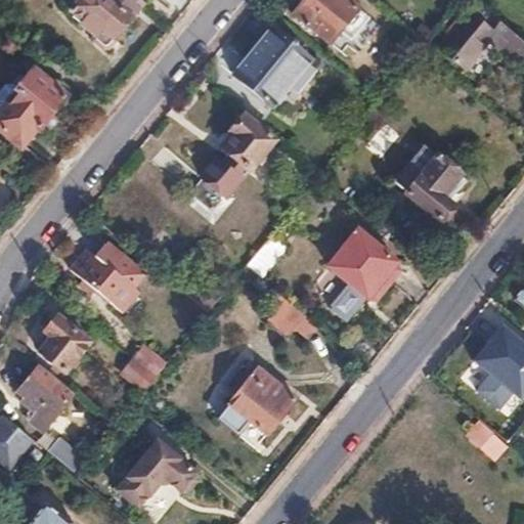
[(81,0),(71,12),(96,34),(94,36),(94,41),(101,47),(108,46),(131,17),(129,16),(141,1),(140,0),(81,0)]
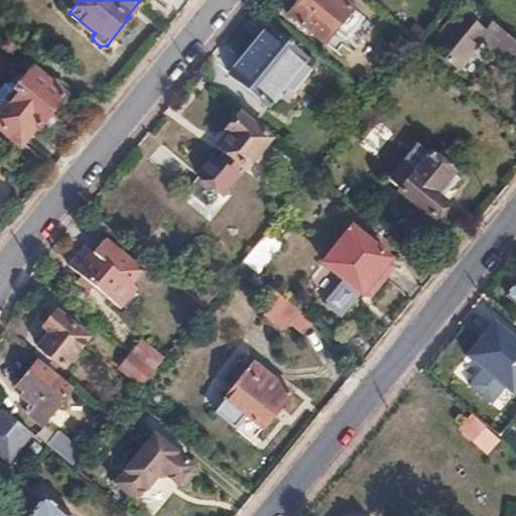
[(344,0),(301,0),(290,14),(326,42),(354,8),(344,0)]
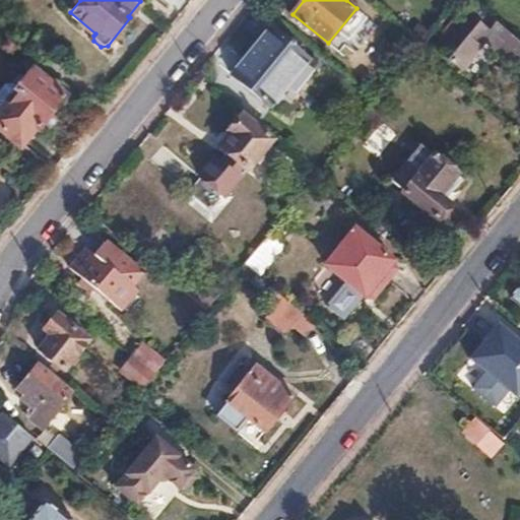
[(464,12),(436,48),(461,69),(484,41),(506,57),(508,55),(519,64),(519,41),(499,23),(491,34),(464,12)]
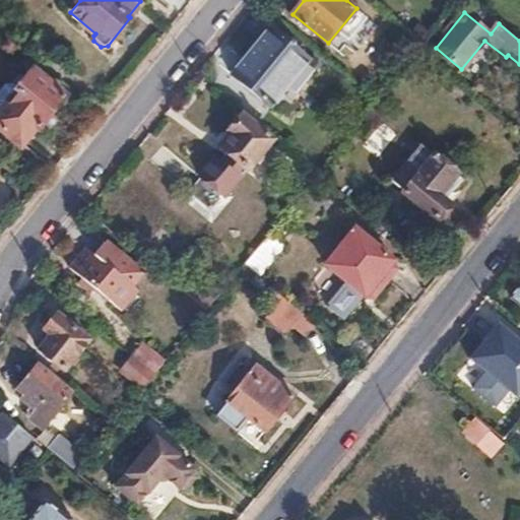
[(270,28),(232,76),(271,108),(286,89),(282,86),(306,57),(270,28)]
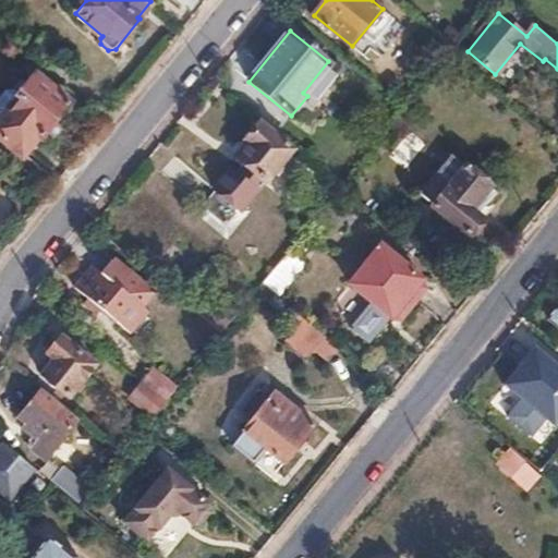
[(0,116),(0,141),(21,158),(38,137),(40,140),(70,105),(34,74),(15,96),(21,100),(10,113),(5,110),(0,116)]
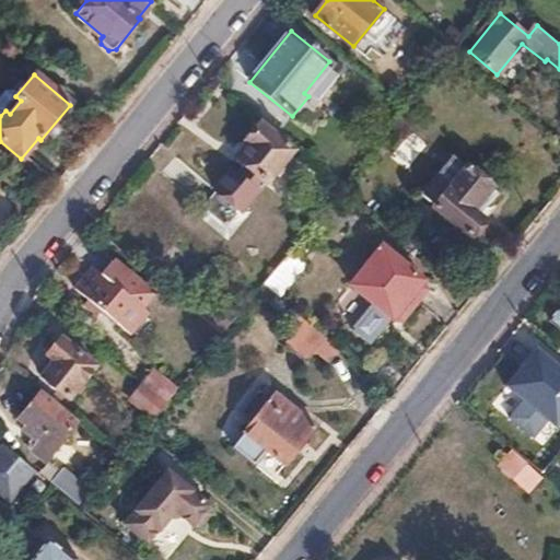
[(7,94),(0,101),(0,116),(6,111),(10,114),(21,101),(15,96),(13,94),(7,94)]
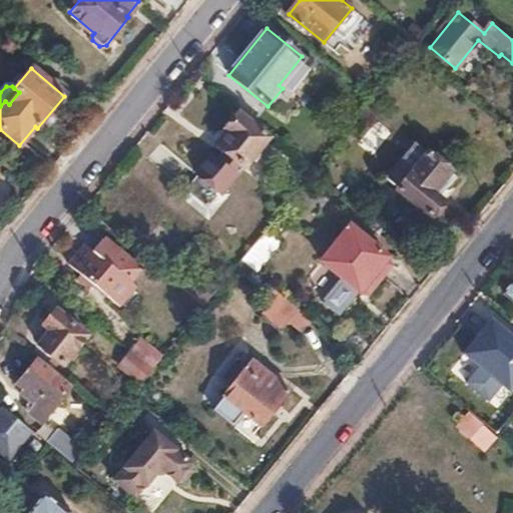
[(230,135),(219,148),(245,168),(269,139),(236,114),(234,117),(231,117),(225,125),(225,128),(224,130),(230,135)]
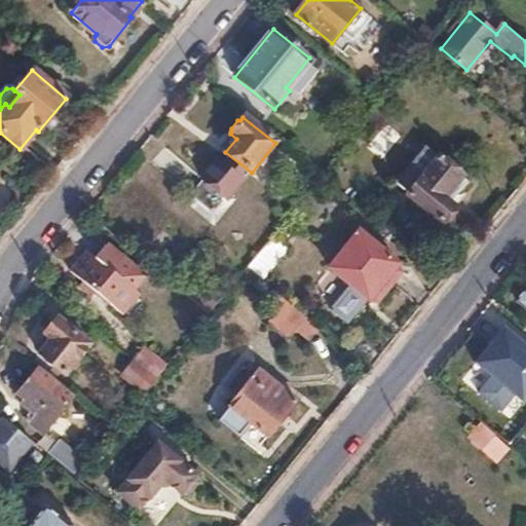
[(368,148),(381,158),(401,135),(386,124),(368,148)]
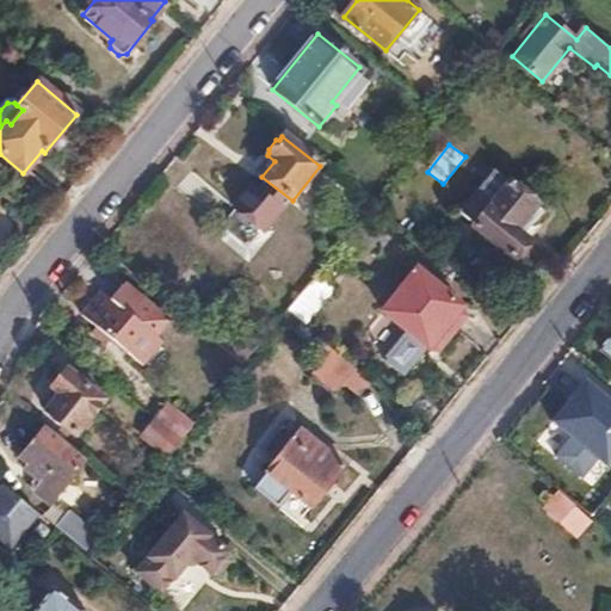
[(494,171),(461,211),(476,223),(474,227),(513,259),(529,239),(518,230),(537,207),(494,171)]
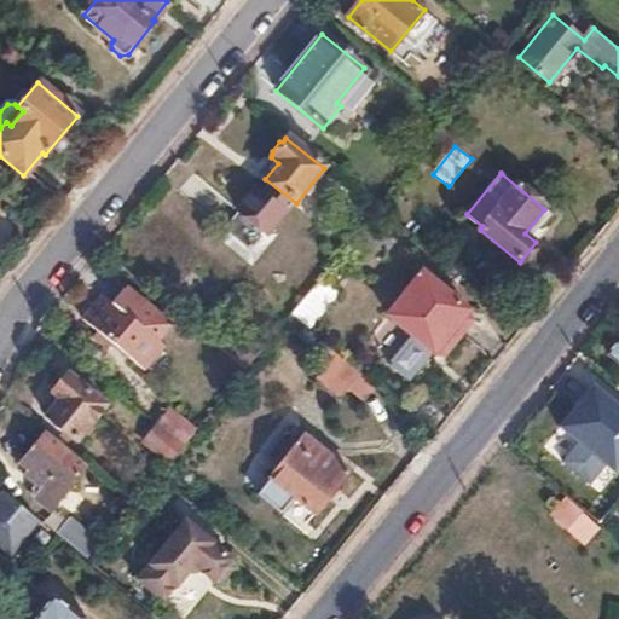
[(316,218),(304,236),(331,258),(345,242),(316,218)]
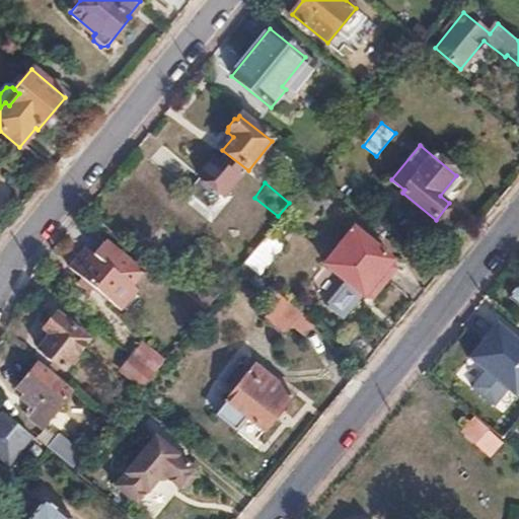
[(355,229),(326,264),(365,296),(393,262),(355,229)]
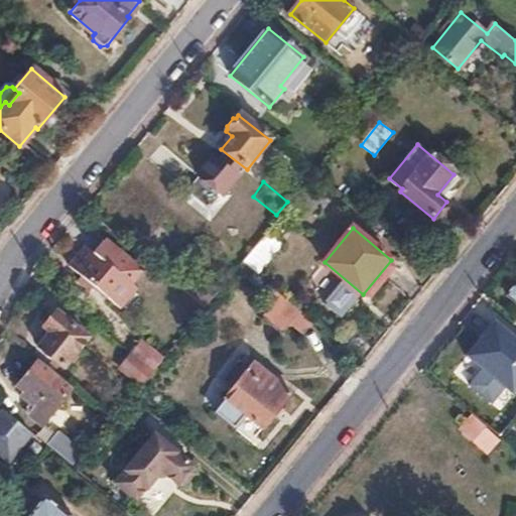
[(256,273),(272,249),(257,239),(241,263),(256,273)]
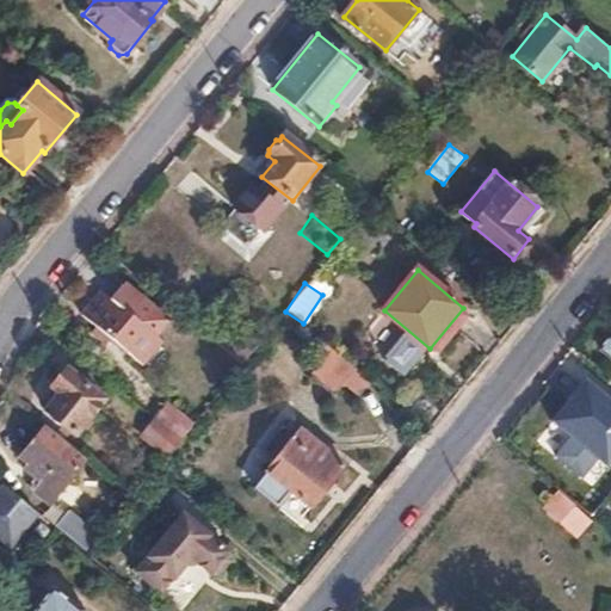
[(100,296),(84,319),(146,369),(164,346),(155,339),(170,321),(125,284),(110,303),(100,296)]
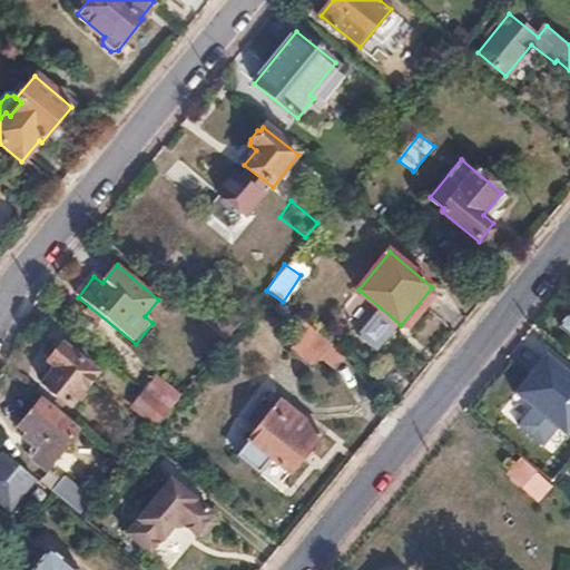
[(432,287),(401,325),(410,325),(434,296),(432,287)]
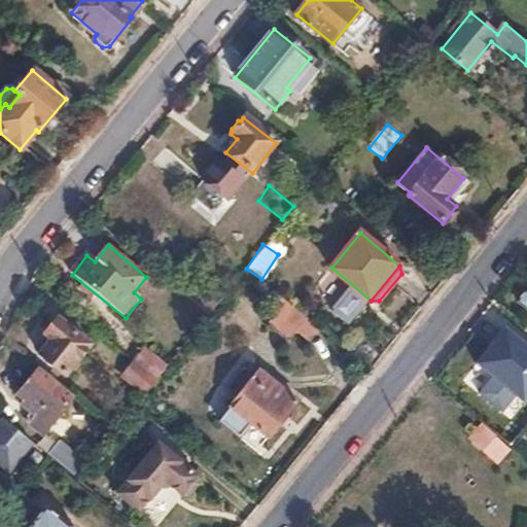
[(267,330),(305,350),(318,323),(280,304),(267,330)]
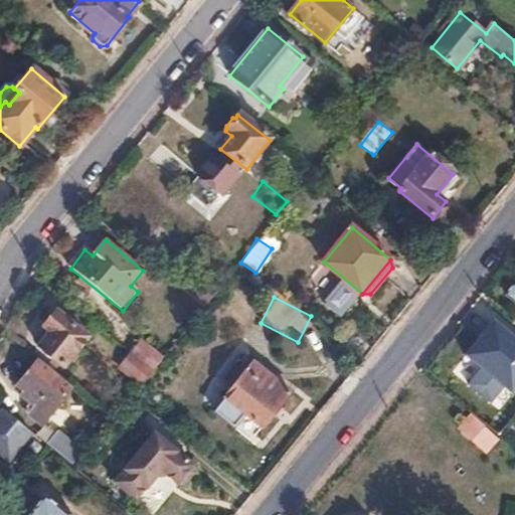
[(50,332),(39,347),(64,367),(88,338),(55,312),(44,327),(50,332)]
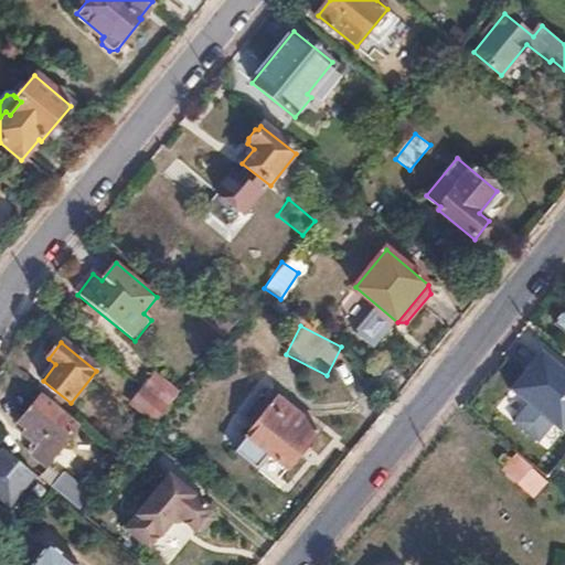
[(521,408),(514,417),(540,437),(548,426),(558,434),(564,425),(564,373),(539,352),(504,394),(521,408)]
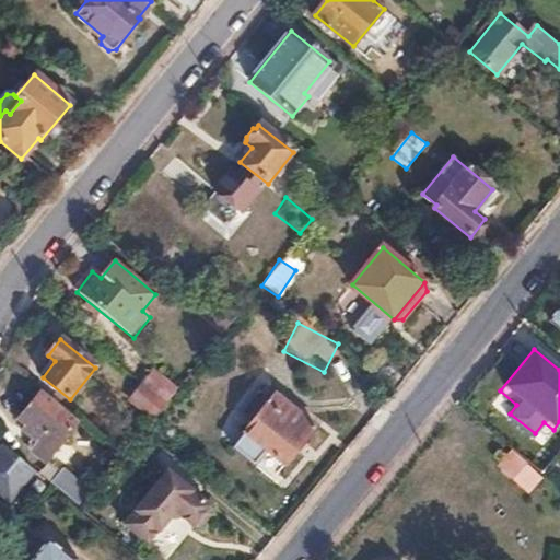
[(154,369),(143,383),(146,384),(168,403),(174,396),(179,389),(154,369)]
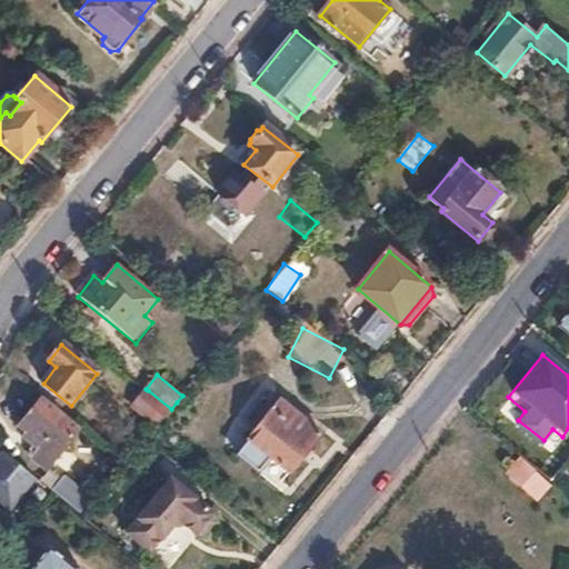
[(148,390),(135,407),(158,426),(171,409),(148,390)]
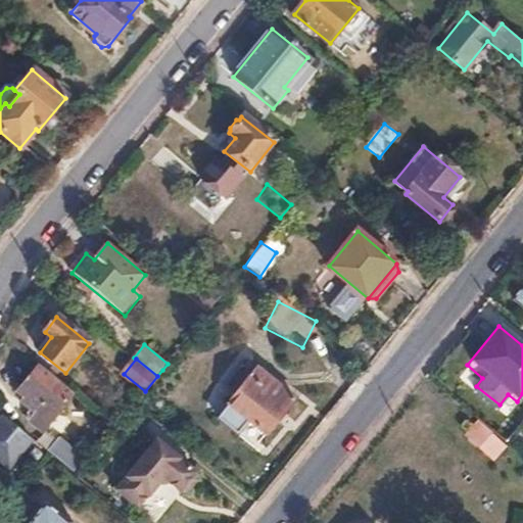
[(38,366),(16,392),(22,396),(18,401),(34,414),(28,420),(42,432),(73,394),(38,366)]
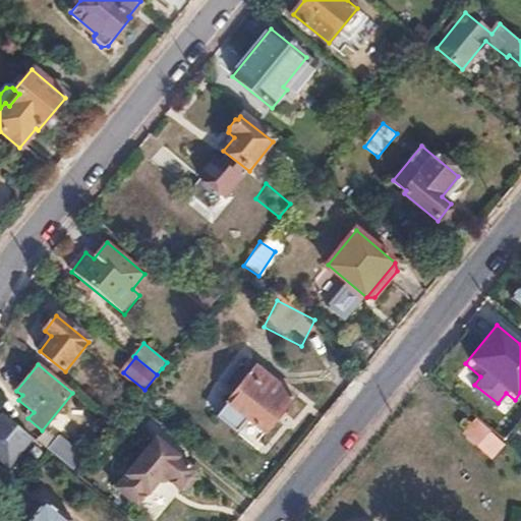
[(236,392),(219,413),(240,430),(250,419),(268,432),(295,398),(256,367),(249,377),(240,368),(228,385),(236,392)]
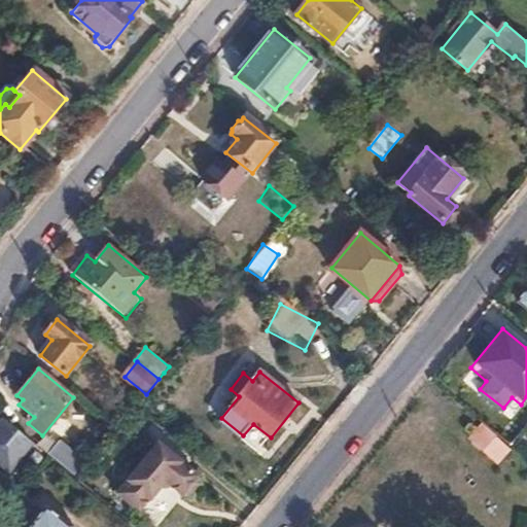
[(475,388),(462,405),(487,425),(500,409),(475,388)]
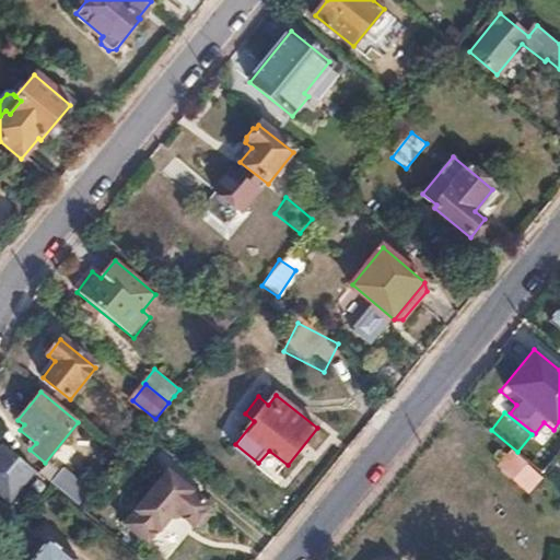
[(4,446),(0,451),(0,493),(9,501),(34,470),(4,446)]
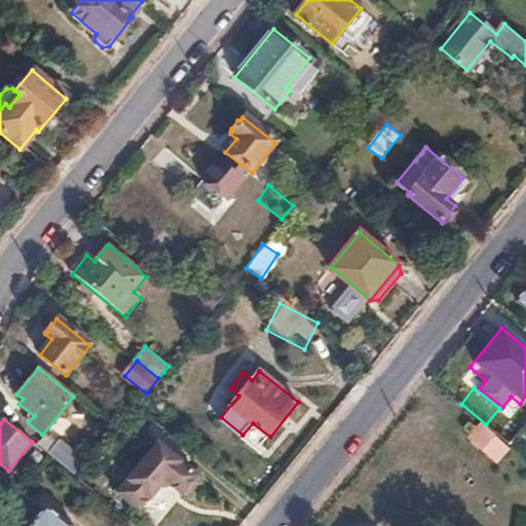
[(157,443),(116,494),(139,513),(149,499),(150,500),(160,487),(168,486),(181,496),(188,495),(198,483),(197,476),(157,443)]
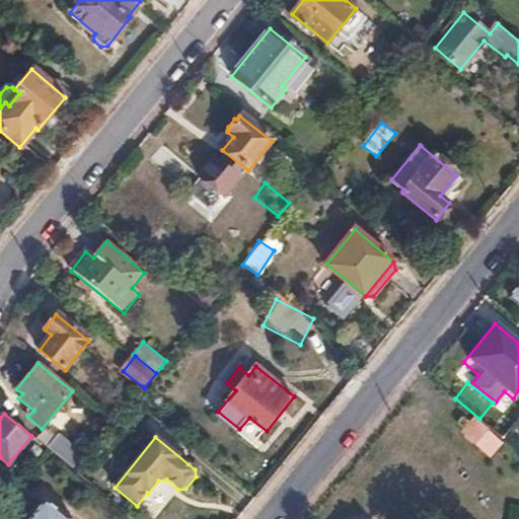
[(62,442),(53,453),(76,472),(85,460),(62,442)]
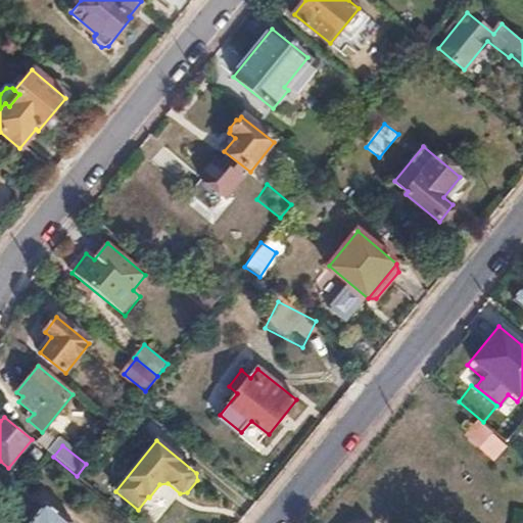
[(67,522),(45,505),(29,522),(67,522)]
